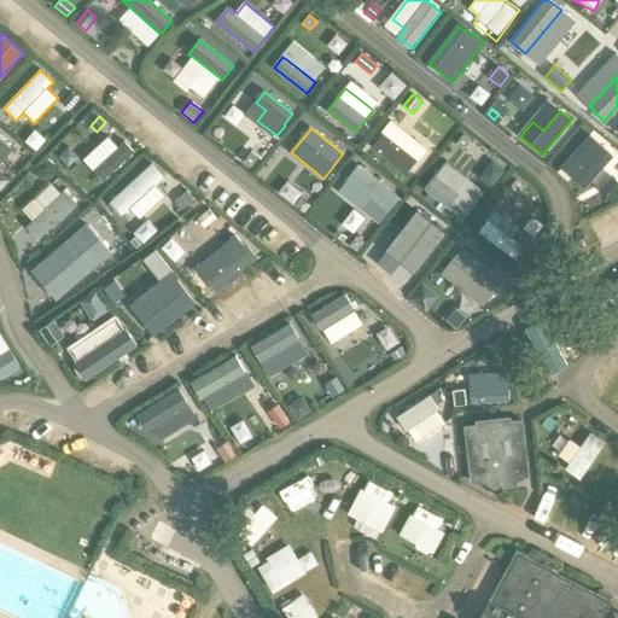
[(374,147),(408,174),(419,161),(385,133),(374,147)]
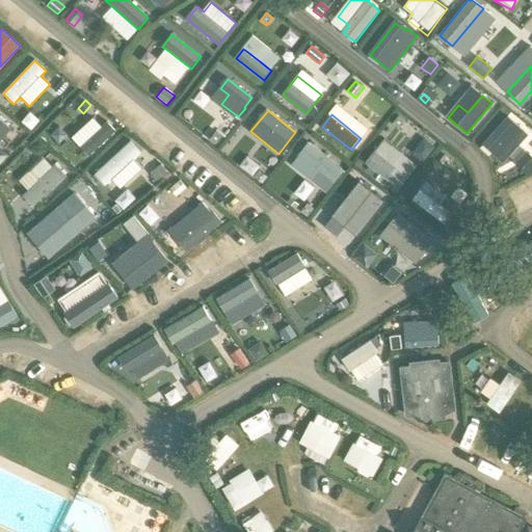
[(399,115),(393,124),(399,129),(405,121),(399,115)]
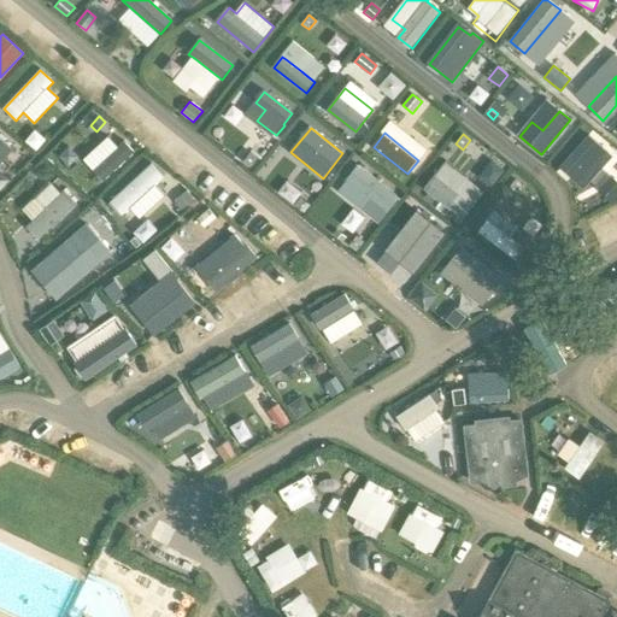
[(103,181),(135,152),(125,141),(118,147),(109,136),(83,159),(103,181)]
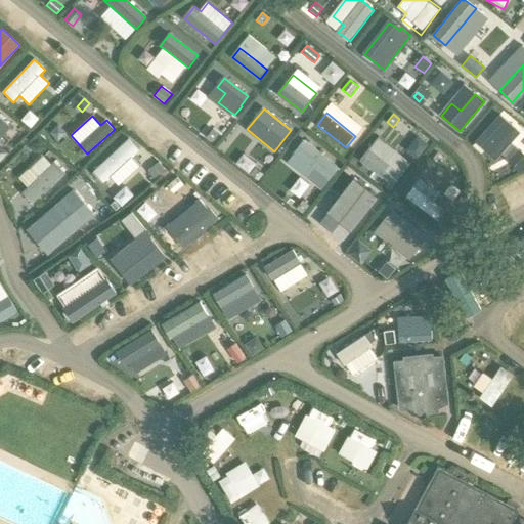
[(500,116),(476,142),(484,150),(489,144),(500,156),(520,134),(500,116)]
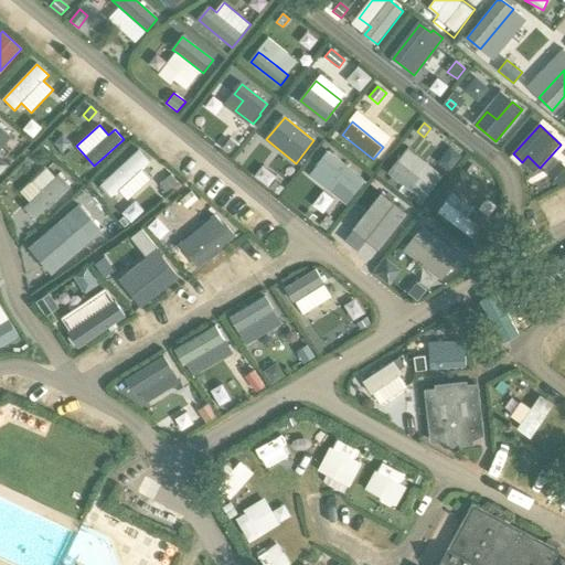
[(230,139),(222,148),(230,153),(236,145),(230,139)]
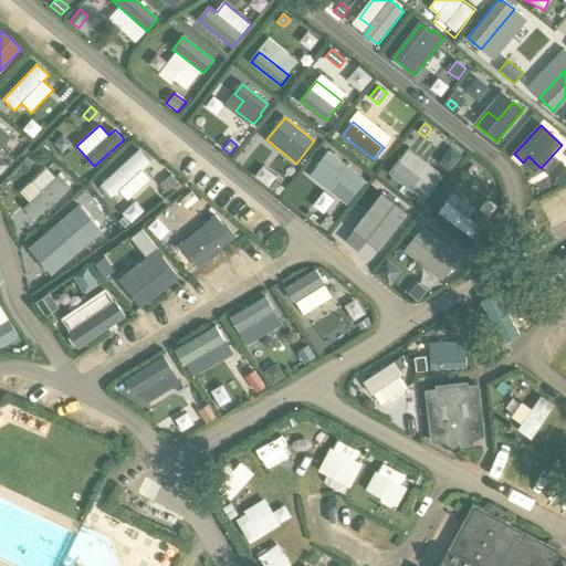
[(453,146),(441,160),(451,169),(464,155),(453,146)]
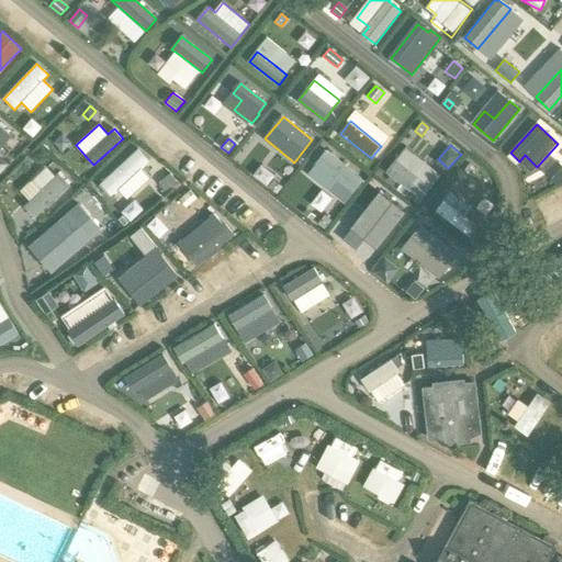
[(138,149),(100,183),(111,195),(119,189),(126,199),(150,178),(142,168),(149,161),(138,149)]
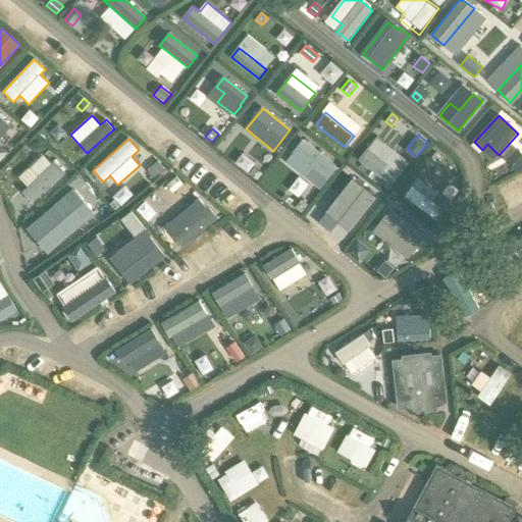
[(338,168),(304,141),(296,152),(330,178),(338,168)]
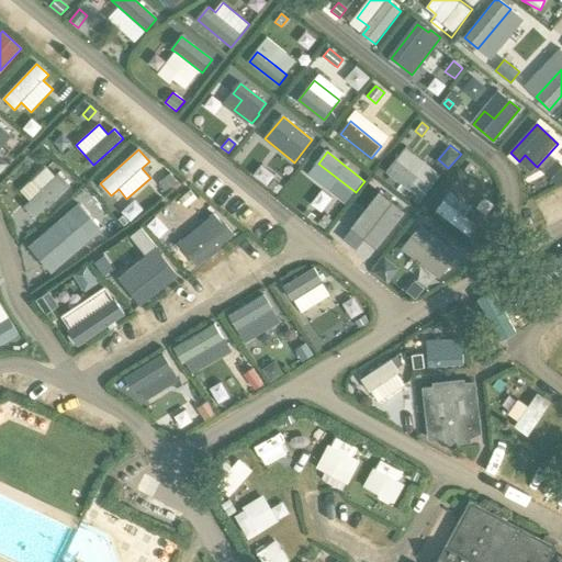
[(388,173),(418,197),(426,187),(412,176),(418,166),(402,154),(388,173)]
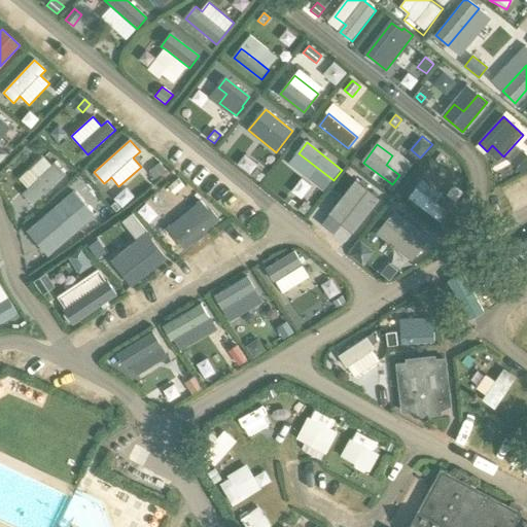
[(65,174),(55,164),(23,194),(33,205),(65,174)]
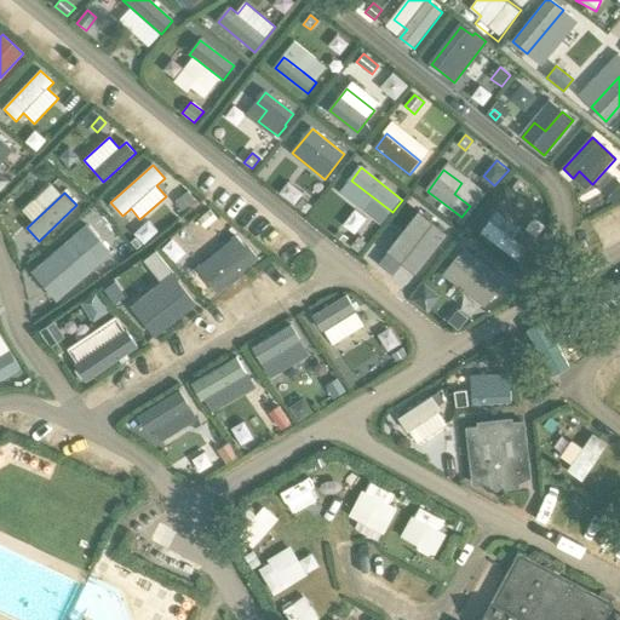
[(177,202),(183,211),(195,202),(188,193),(177,202)]
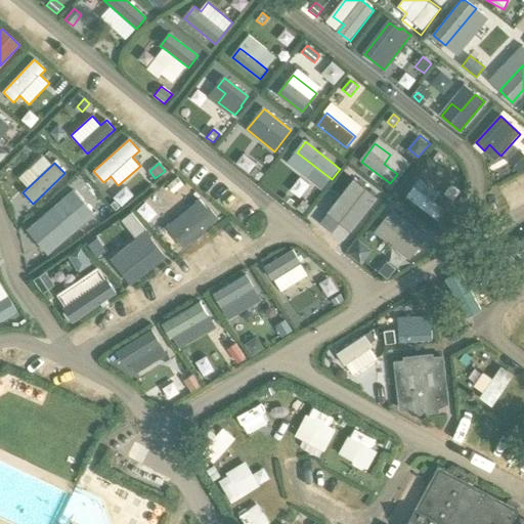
[(256,168),(251,174),(258,180),(263,174),(256,168)]
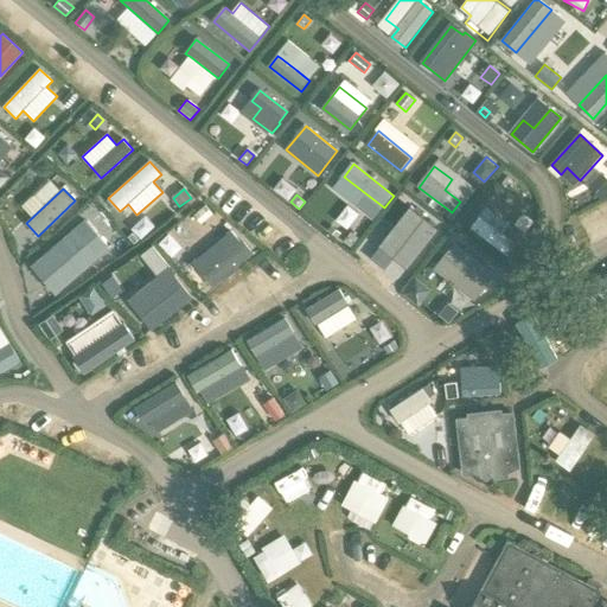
[(205,205),(193,215),(202,224),(213,215),(205,205)]
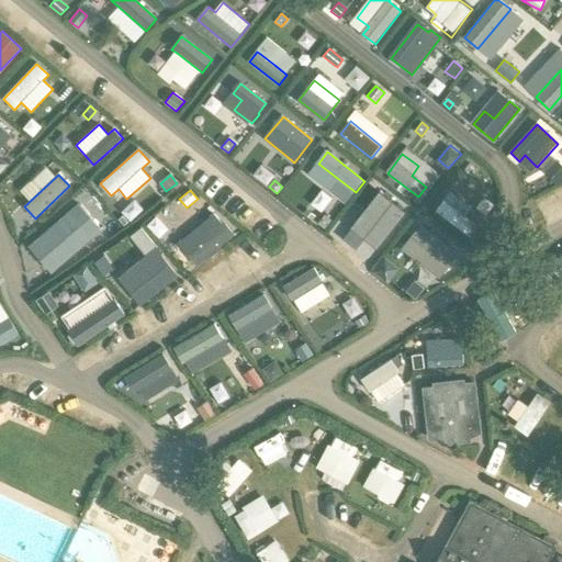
[(435,212),(468,237),(475,226),(463,216),(469,209),(448,192),(441,201),(444,201),(435,212)]
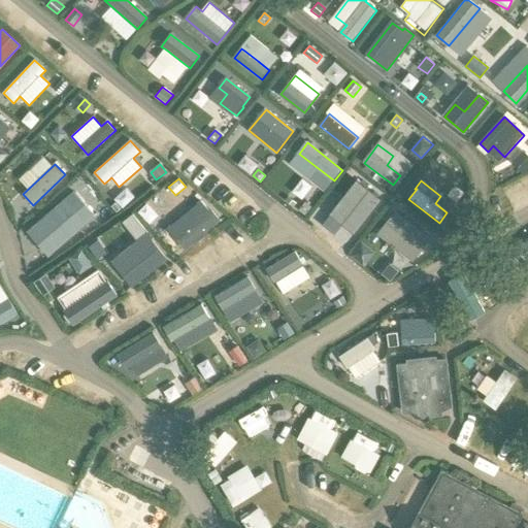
[(381,201),(357,183),(341,202),(365,221),(381,201)]
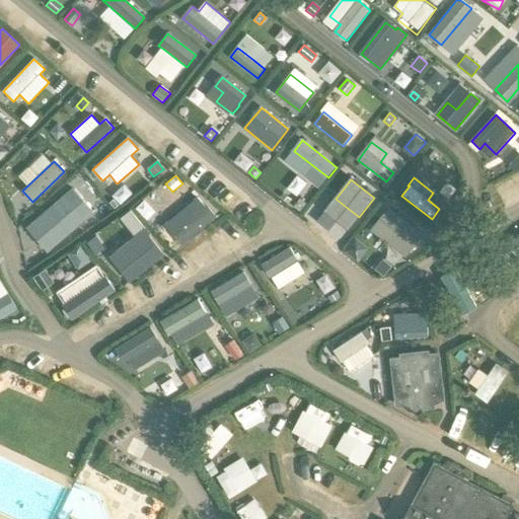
[(83,201),(73,190),(39,219),(40,223),(45,228),(49,230),(83,201)]
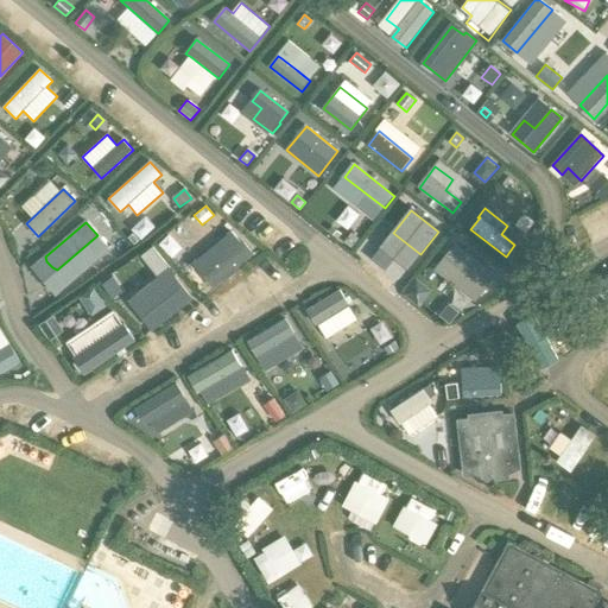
[(192,264),(213,287),(253,254),(242,240),(240,242),(232,232),(192,264)]
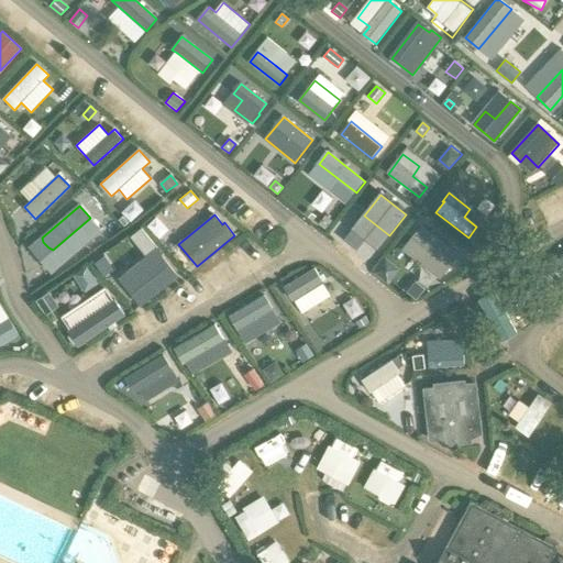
[(155,216),(147,227),(162,238),(169,227),(155,216)]
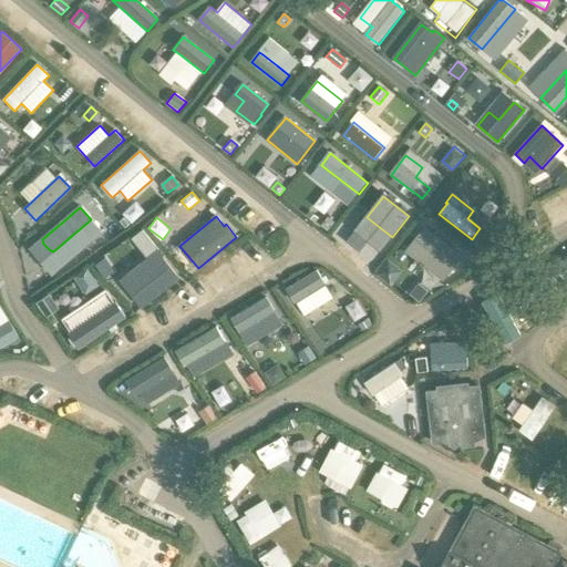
[(320,226),(328,232),(334,223),(328,217),(320,226)]
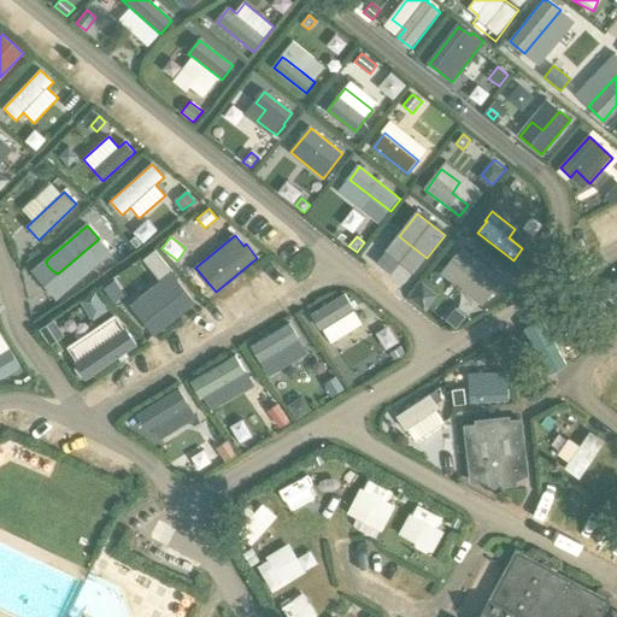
[(382,239),(366,251),(377,265),(393,253),(382,239)]
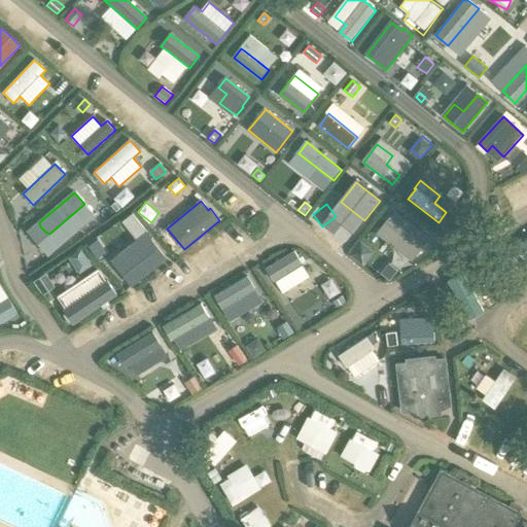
[(428,239),(393,212),(376,234),(411,260),(428,239)]
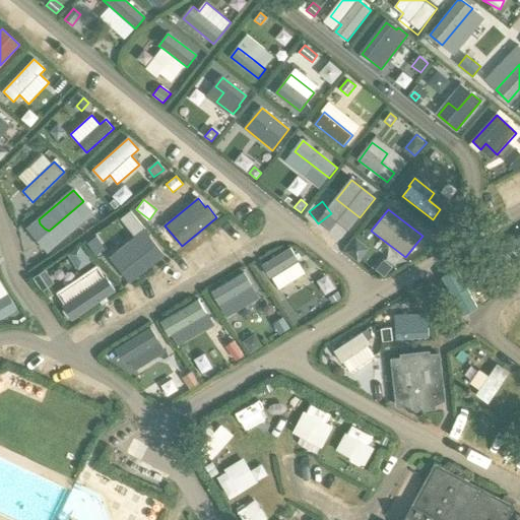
[(130,210),(121,217),(134,236),(144,228),(130,210)]
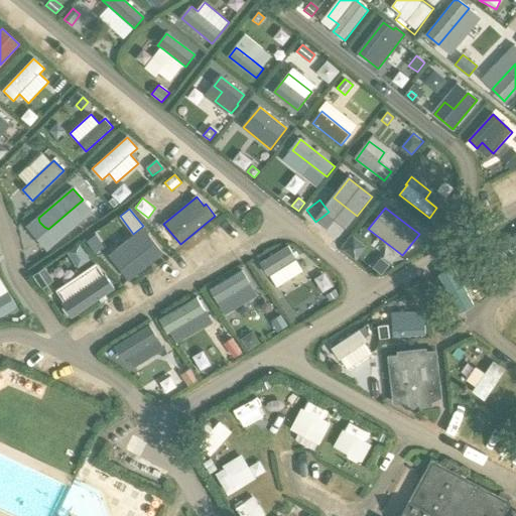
[(115,260),(130,279),(161,254),(154,244),(153,244),(146,235),(115,260)]
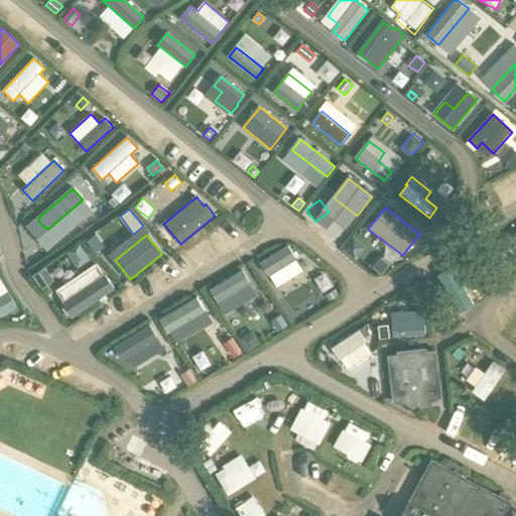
[(288,246),(260,263),(268,276),(270,275),(277,287),(303,271),(296,259),(288,246)]
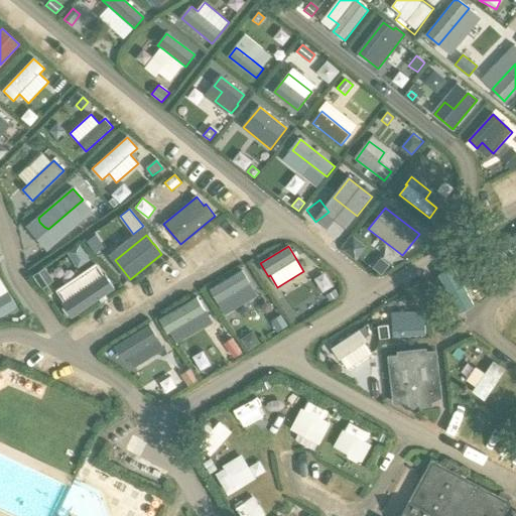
[(381,258),(373,267),(382,275),(390,265),(381,258)]
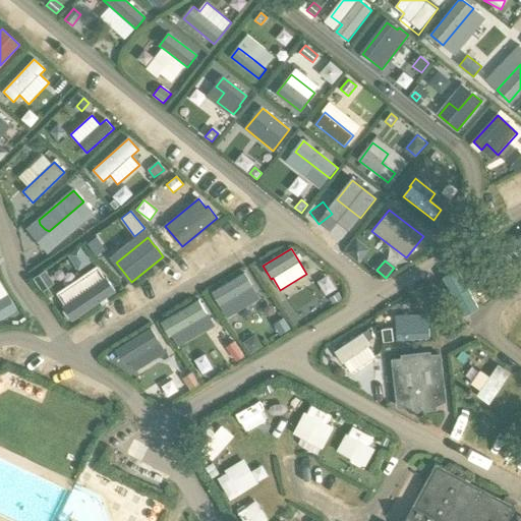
[(45,270),(34,278),(43,291),(54,283),(45,270)]
